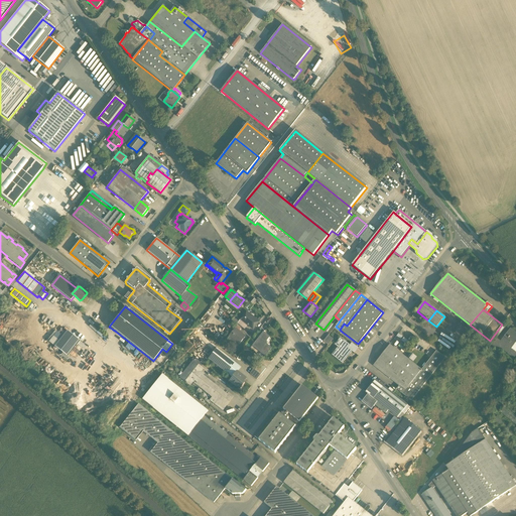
[(248,326),(253,330),(258,324),(253,318),(253,317),(247,312),(241,320),(248,326)]
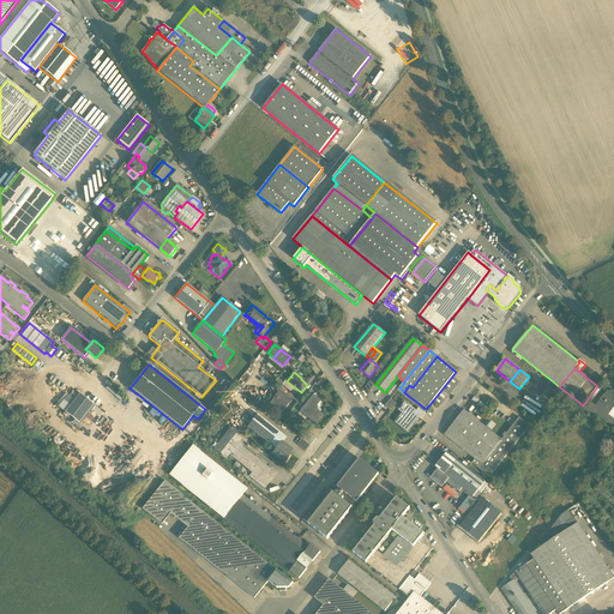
[(402,379),(398,375),(385,392),(389,395),(399,381),(402,379)]
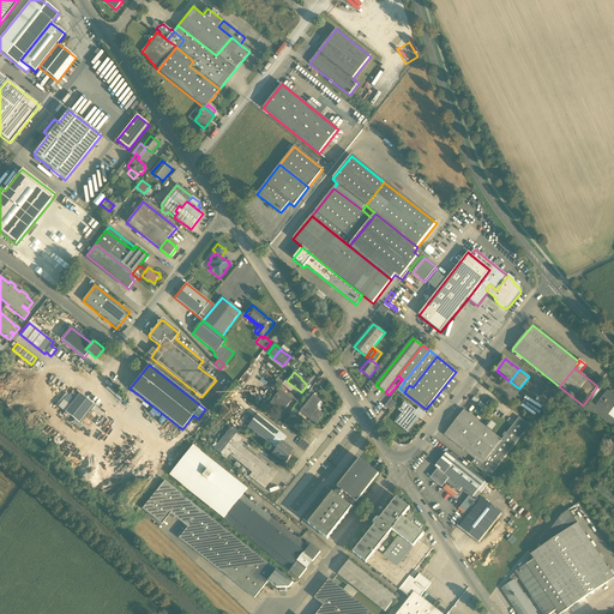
[(295,387),(287,381),(286,380),(284,383),(282,385),(292,392),(295,387)]
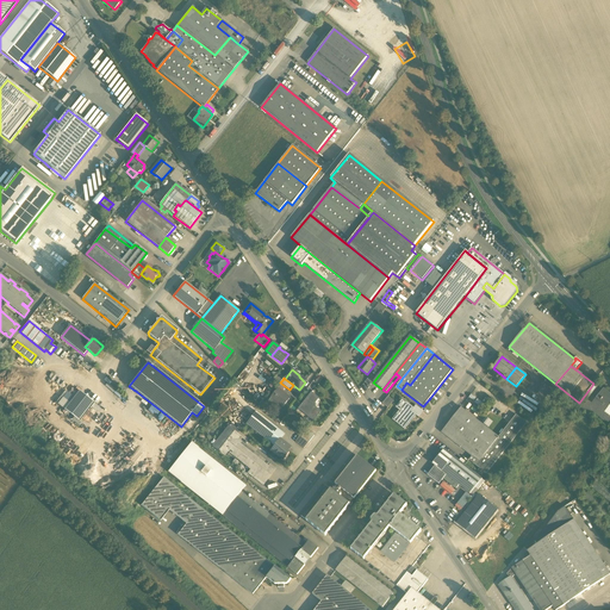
[(593,384),(583,398),(586,402),(598,387),(592,383),(593,384)]
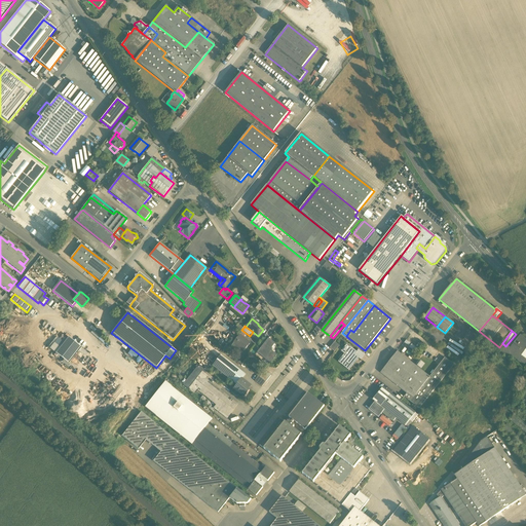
[(241,349),(243,351),(250,344),(243,340),(245,339),(240,335),(233,343),(241,349)]
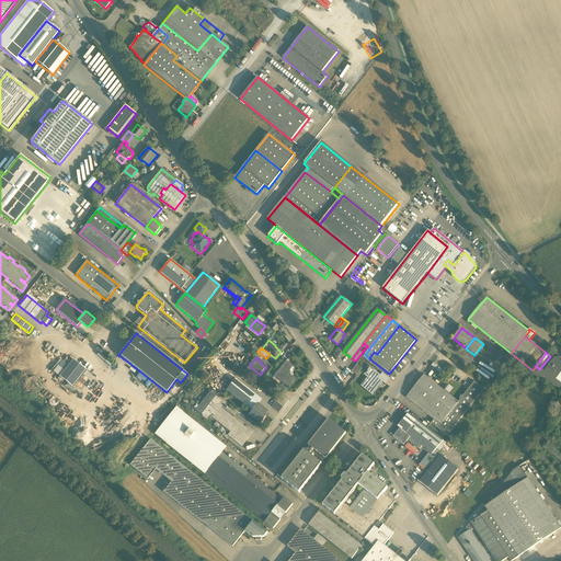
[(68,366),(64,370),(59,377),(72,387),(86,370),(73,359),(68,366)]
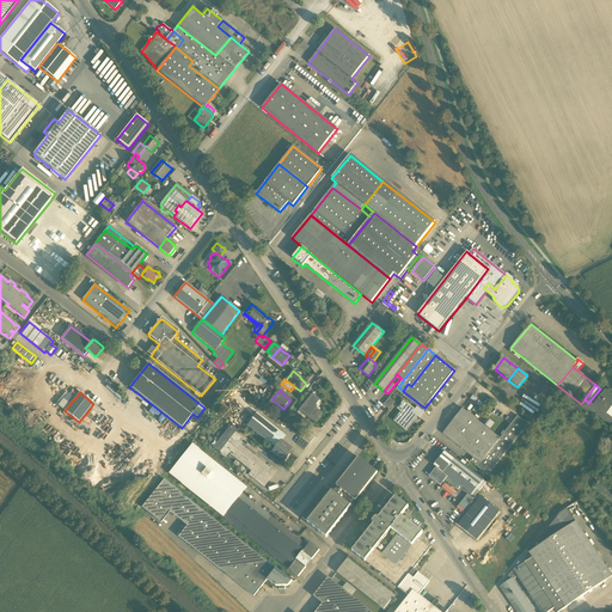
[(593,412),(610,426),(611,421),(611,407),(611,405),(611,397),(605,392),(598,401),(597,399),(594,403),(595,404),(592,408),(591,410),(593,412)]
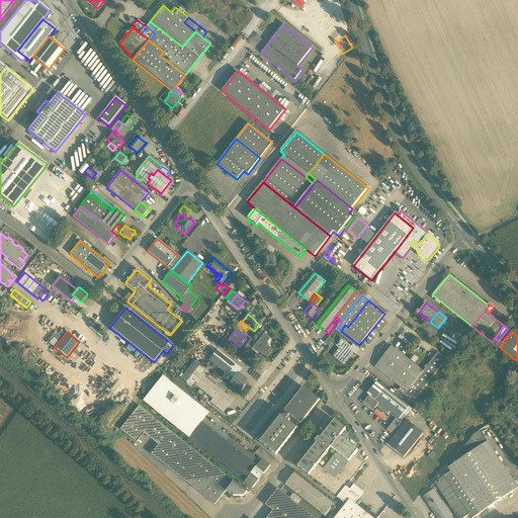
[(57,333),(54,338),(59,342),(63,338),(57,333)]
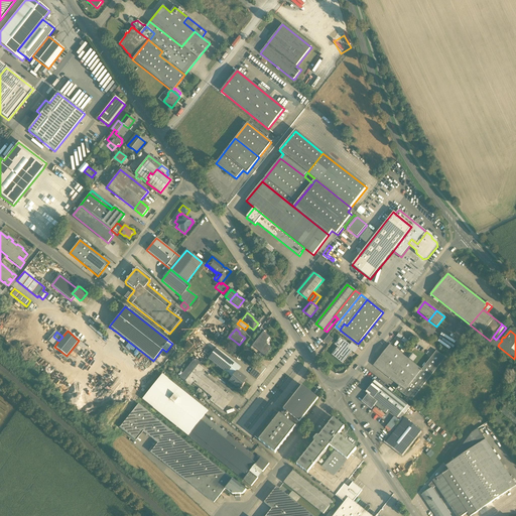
[(259,352),(265,356),(270,350),(262,344),(268,337),(263,333),(253,347),(257,350),(258,349),(260,351),(259,352)]
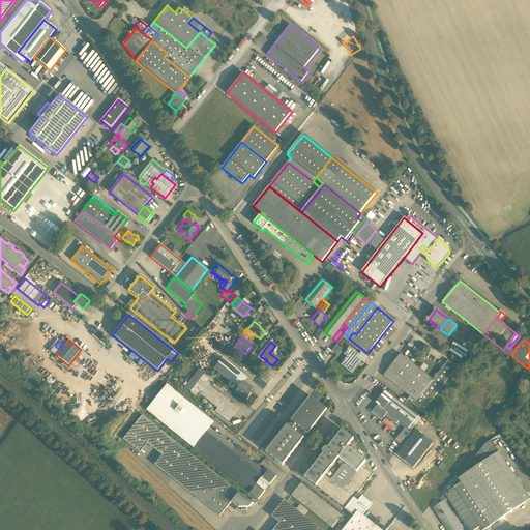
[(332,351),(337,355),(342,349),(337,345),(332,351)]
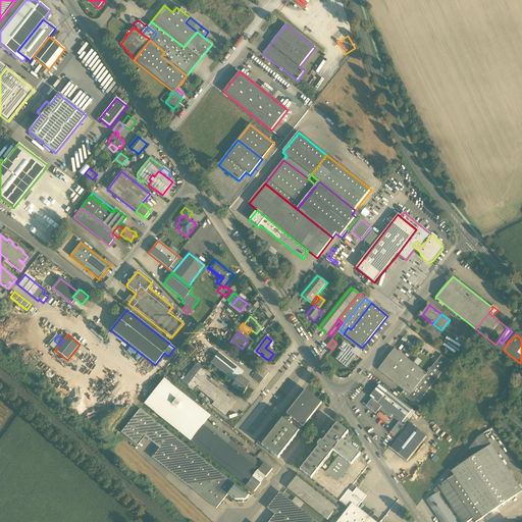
[(53,349),(55,351),(59,345),(57,344),(54,341),(49,346),(53,349)]
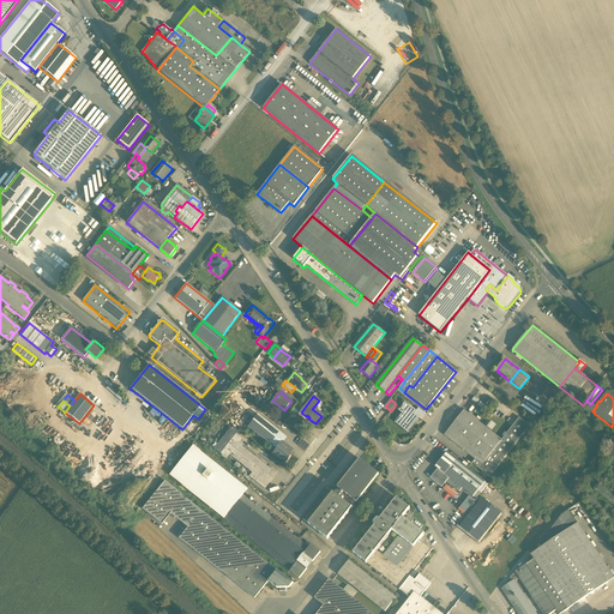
[(282,408),(272,401),(269,405),(278,414),(282,408)]
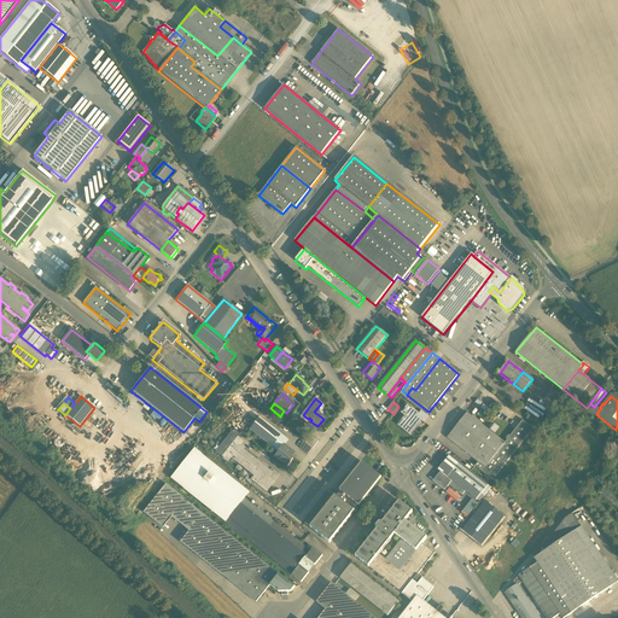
[(322,404),(321,403),(314,412),(324,419),(325,418),(318,410),(322,404)]
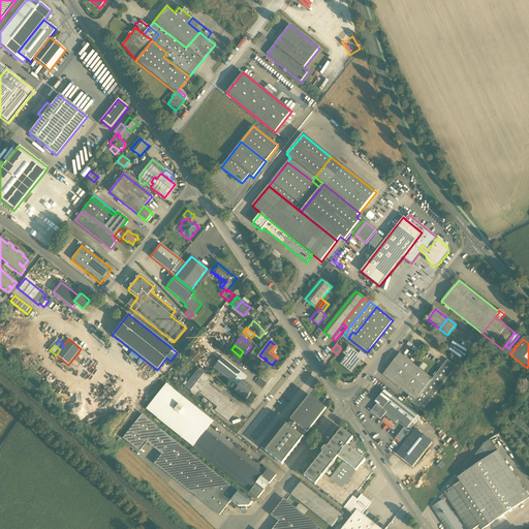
[(349,353),(351,349),(348,347),(343,353),(346,356),(344,360),(346,362),(351,355),(348,353),(348,354),(347,356),(346,355),(348,352),(349,353)]
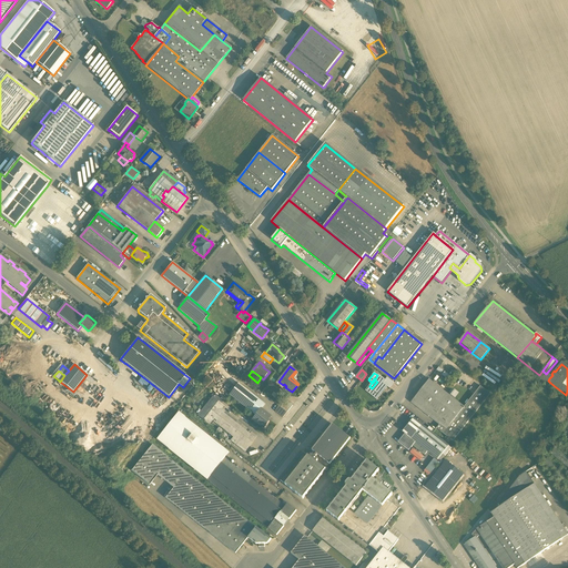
[(365,391),(377,401),(383,392),(384,389),(385,391),(387,387),(387,386),(383,383),(385,381),(378,375),(377,375),(375,379),(374,378),(372,382),(373,383),(374,381),(374,379),(377,382),(372,388),(369,386),(365,391)]
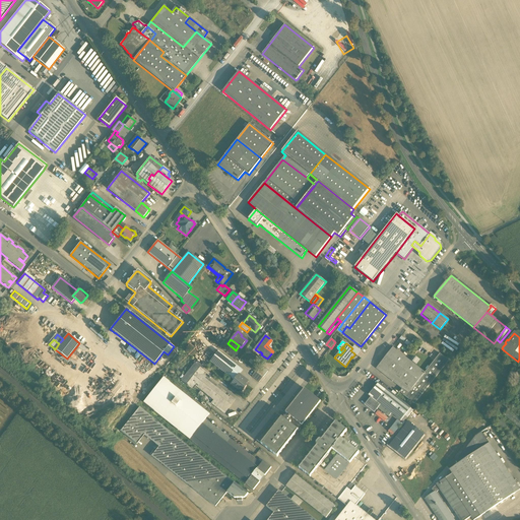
[(495,347),(502,353),(504,350),(502,348),(503,346),(499,343),(495,347)]
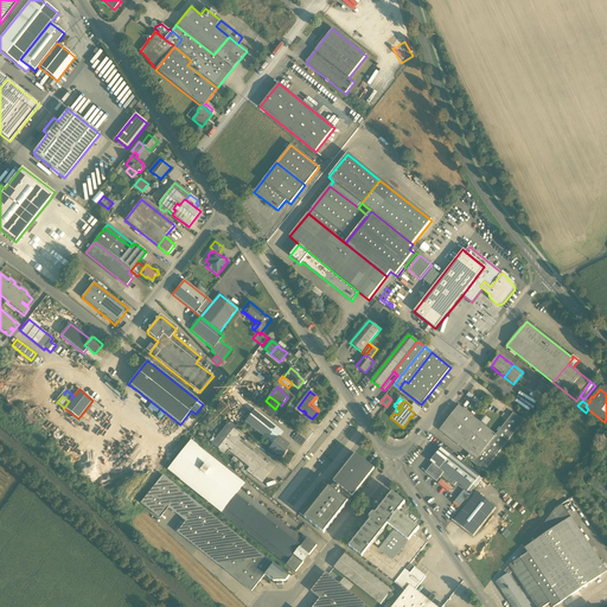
[(414,414),(416,415),(421,409),(414,403),(411,407),(409,409),(414,413),(414,414)]
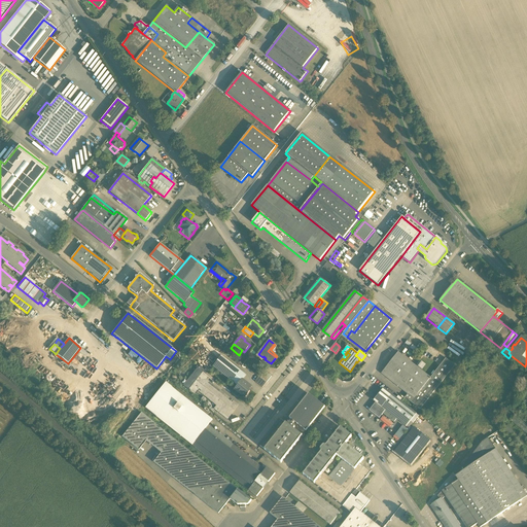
[(381,374),(410,396),(411,397),(414,399),(430,378),(398,352),(381,374)]
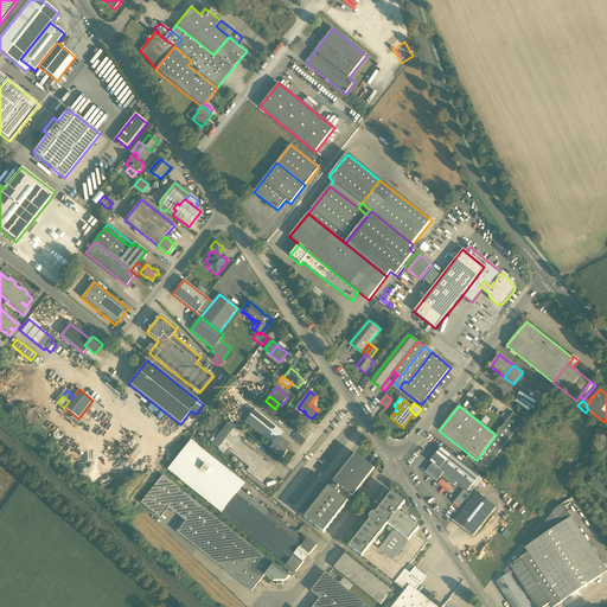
[(246,422),(260,433),(269,422),(255,410),(246,422)]
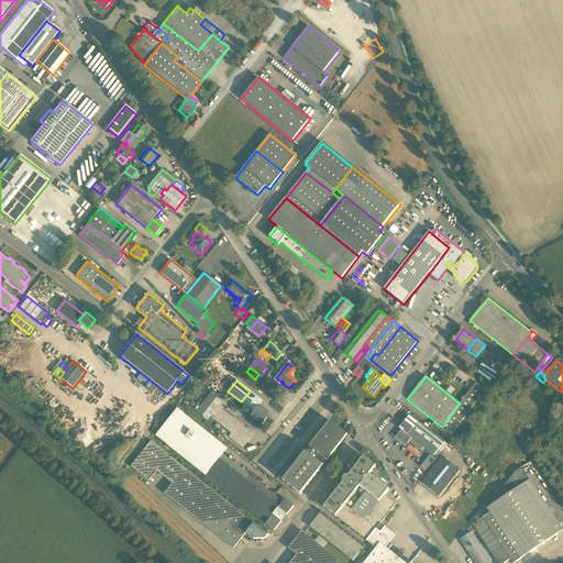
[(442,427),(439,424),(437,428),(449,438),(485,390),(476,384),(460,404),(442,427)]
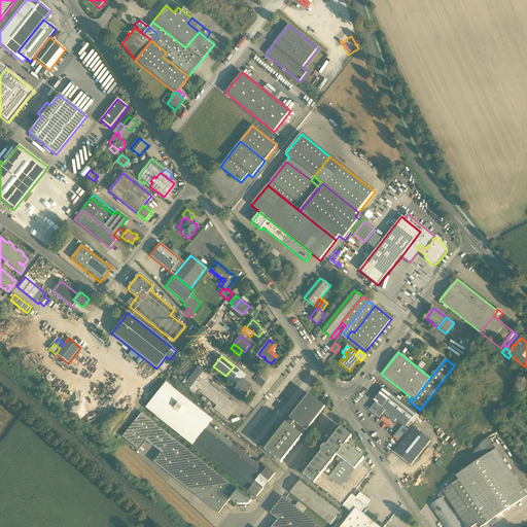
[(253,364),(251,367),(258,373),(260,370),(253,364)]
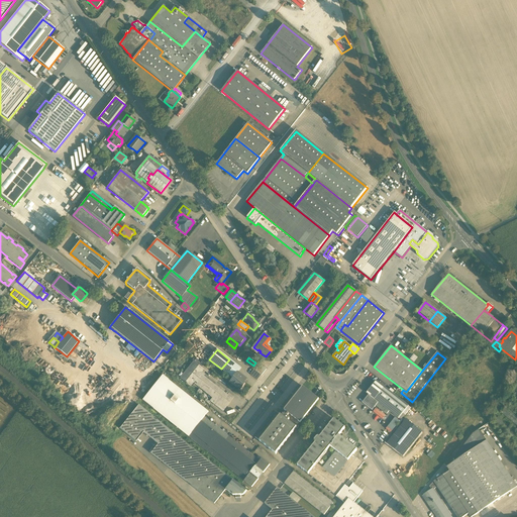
[(194,363),(201,369),(204,366),(196,359),(194,363)]
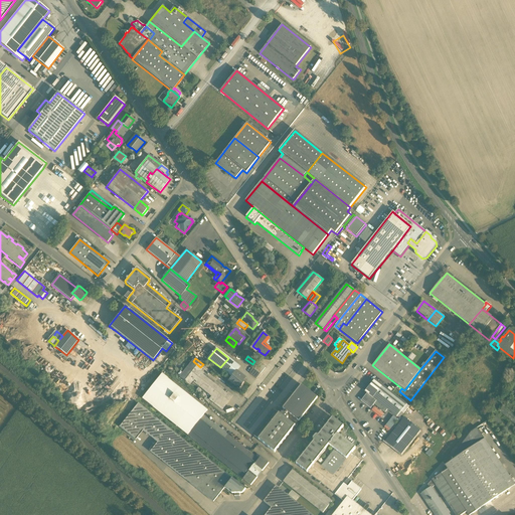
[(239,367),(228,358),(220,367),(229,374),(232,376),(232,377),(236,371),(239,367)]
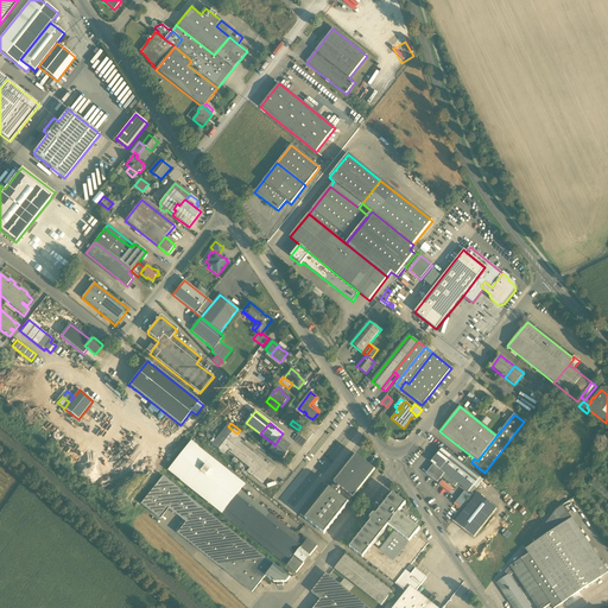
[(225,454),(229,448),(236,438),(239,435),(236,434),(228,426),(213,445),(225,454)]
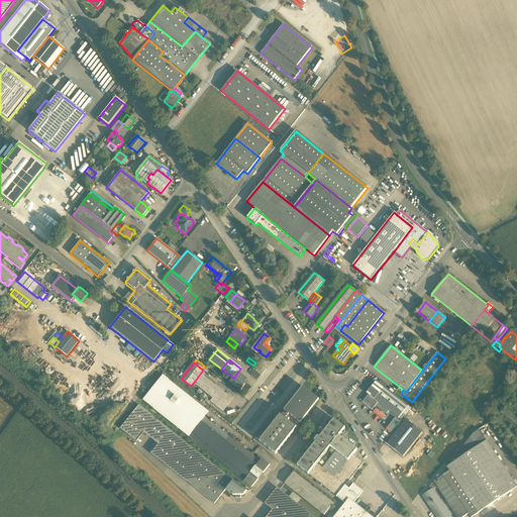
[(261,365),(256,371),(262,376),(267,369),(261,365)]
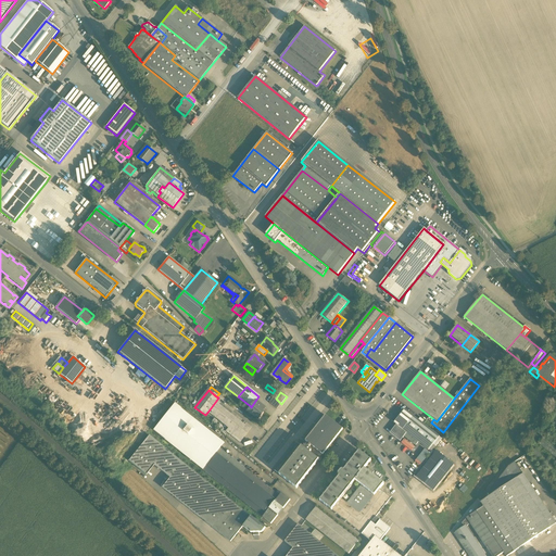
[(277,409),(281,404),(276,399),(273,397),(269,402),(269,403),(277,409)]
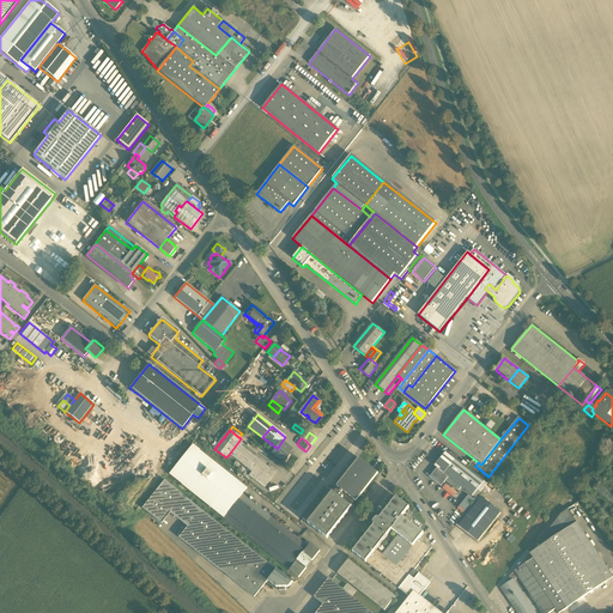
[(277,472),(238,442),(231,451),(235,455),(234,456),(253,472),(249,477),(265,487),(277,472)]
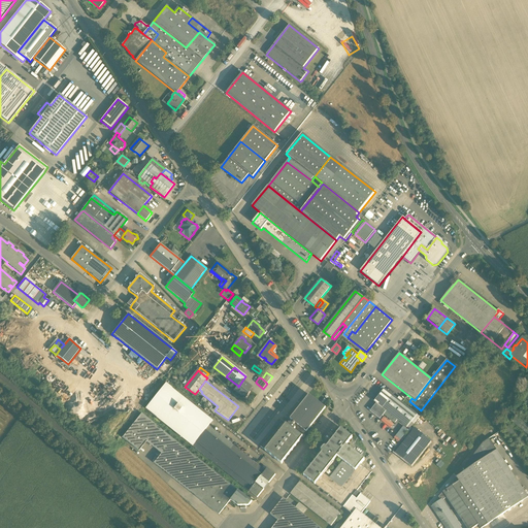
[(243,395),(246,398),(251,392),(250,392),(253,388),(242,381),(238,387),(238,386),(234,391),(242,396),(243,395)]
